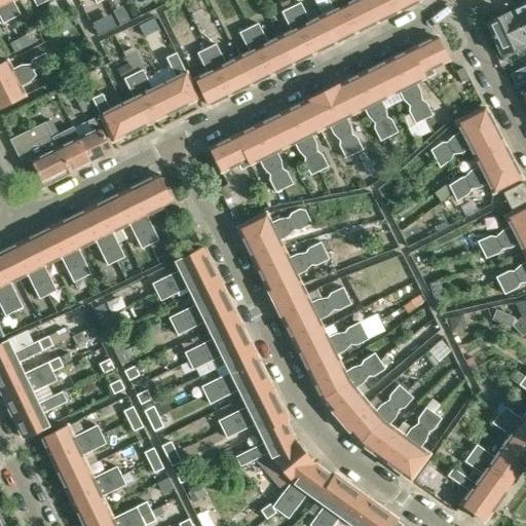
[(2,0),(0,0),(0,17),(2,23),(12,17),(2,0)]
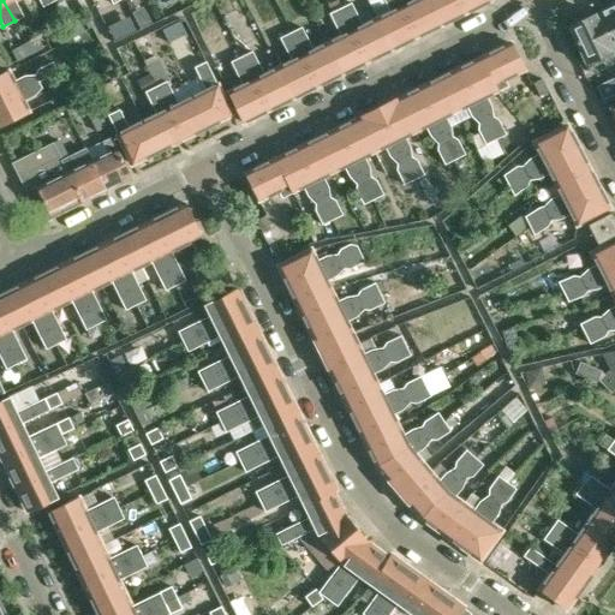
[(3,0),(15,21),(24,16),(15,0),(3,0)]
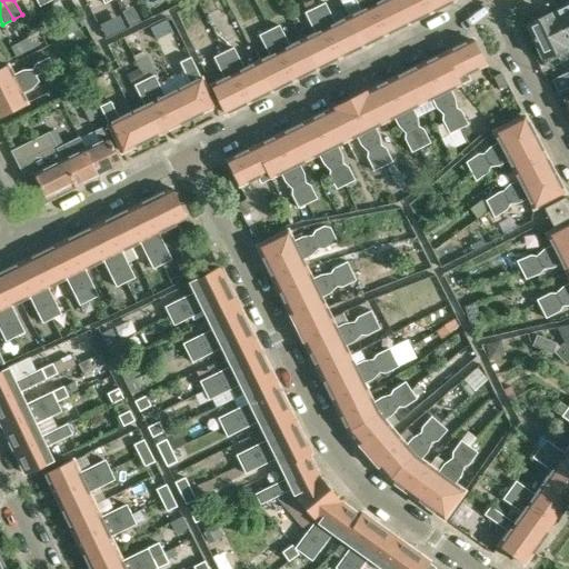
[(315,33),(302,39),(316,67),(339,56),(311,0),(302,0),(308,10),(305,12),(315,33)]
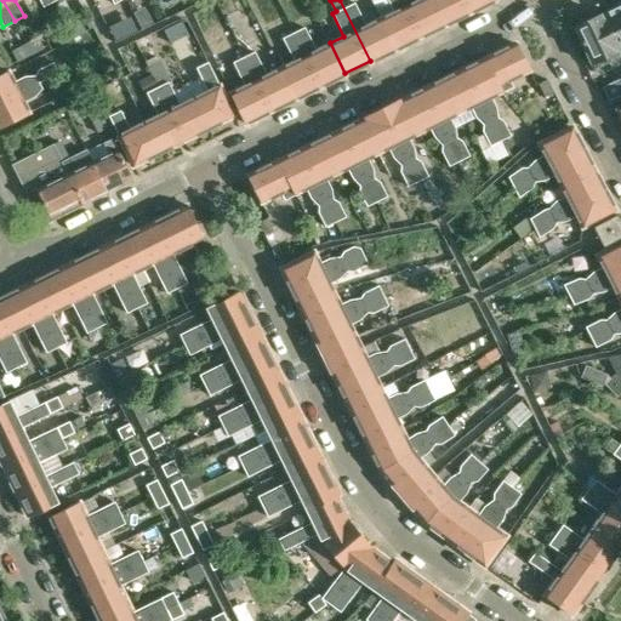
[(340,0),(370,61),(396,49),(380,18),(379,18),(370,0),(357,0),(354,1),(353,0),(340,0)]
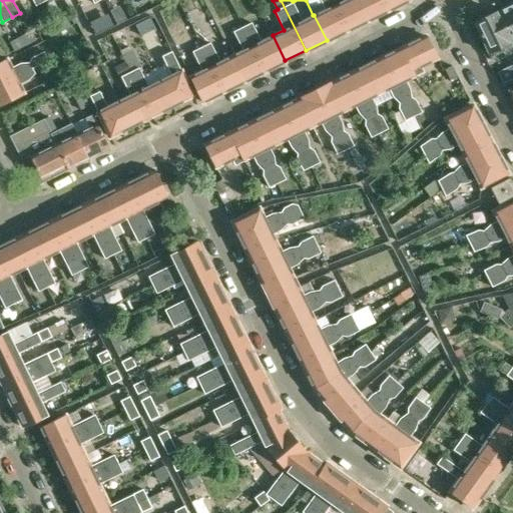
[(320,0),(325,9),(314,15),(327,40),(347,30),(332,0),(320,0)]
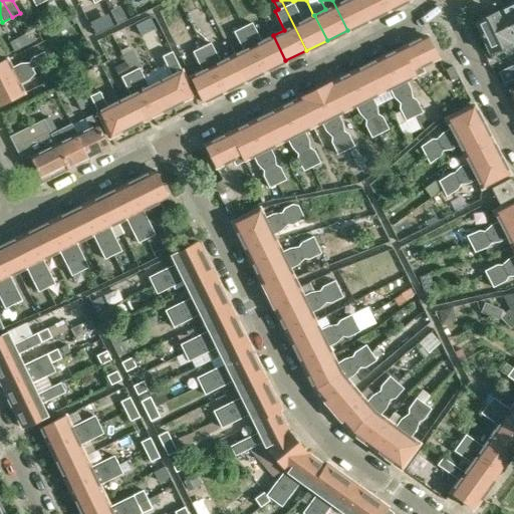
[(343,0),(332,0),(347,30),(368,20),(358,0),(343,0)]
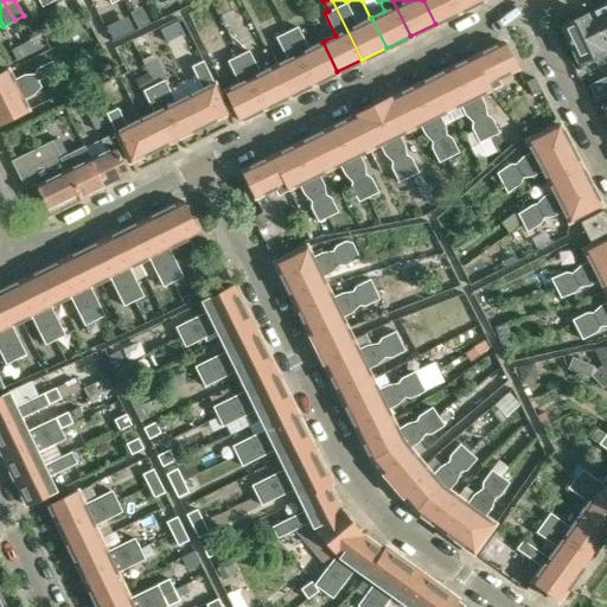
[(423,0),(435,24),(460,12),(453,0),(423,0)]
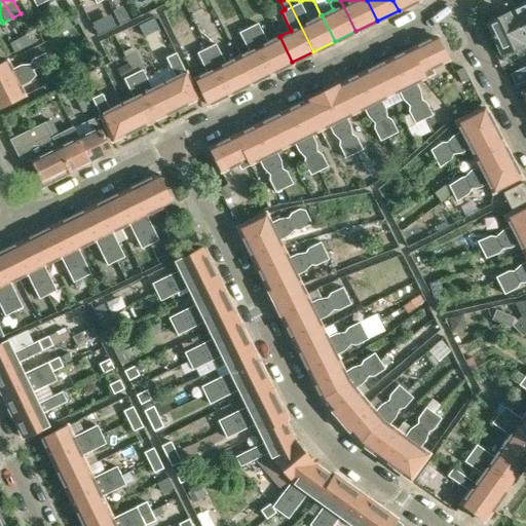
[(392,0),(399,10),(417,0),(392,0)]
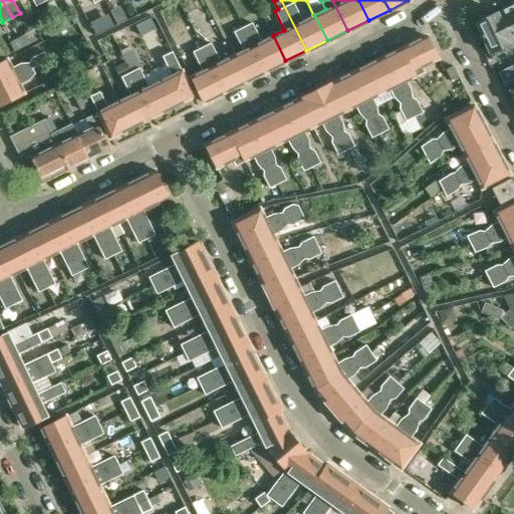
[(513,2),(508,5),(496,11),(513,48),(513,2)]
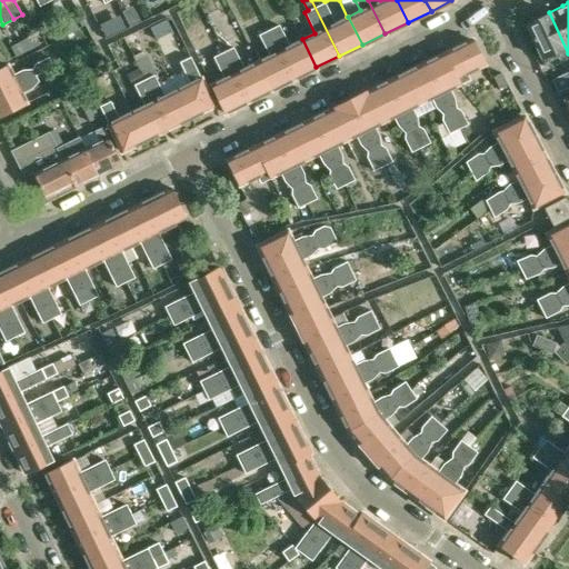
[(121,11),(129,27),(139,22),(131,7),(121,11)]
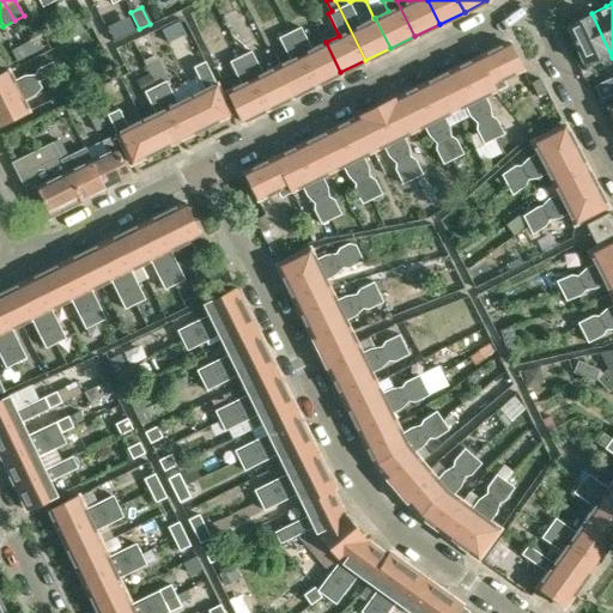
[(582,62),(599,55),(604,65),(612,59),(612,58),(592,13),(565,25),(582,62)]
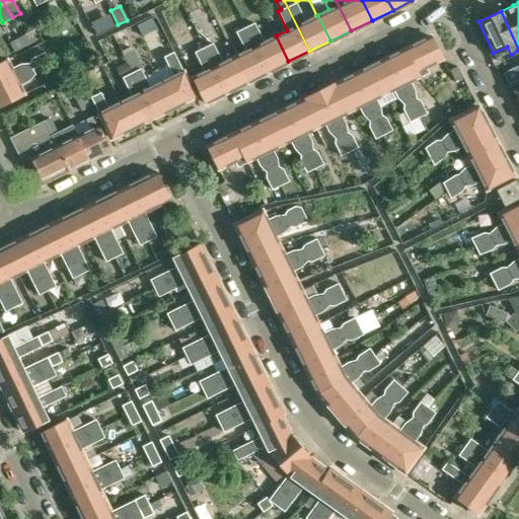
[(71,25),(67,16),(55,22),(60,31),(71,25)]
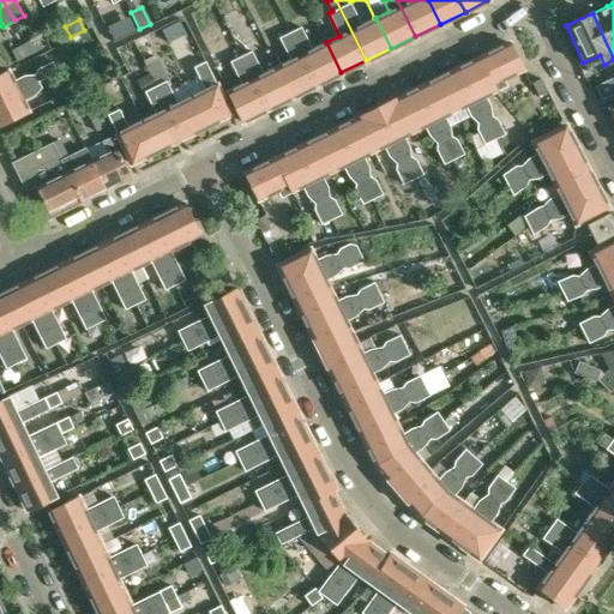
[(71,37),(65,26),(52,34),(58,44),(71,37)]
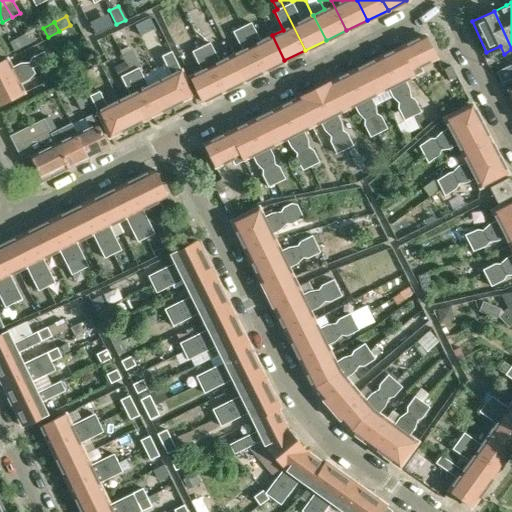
[(251,22),(242,26),(264,71),(284,60),(272,35),(261,40),(251,22)]
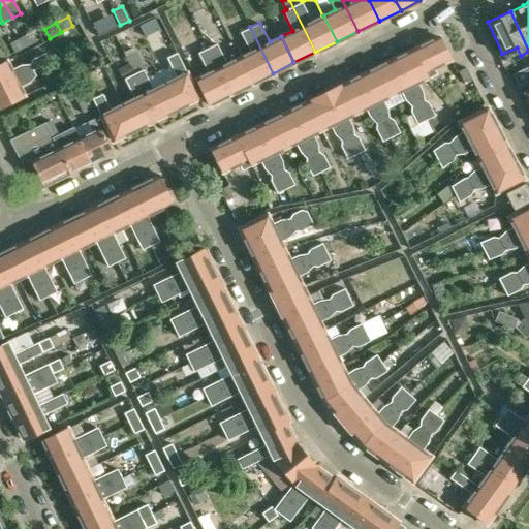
[(250,52),(239,57),(251,84),(273,73),(250,27),(241,32),(250,52)]
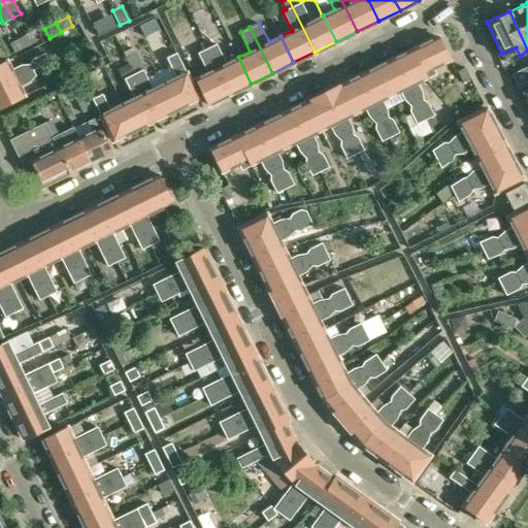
[(26,45),(37,40),(32,31),(21,36),(26,45)]
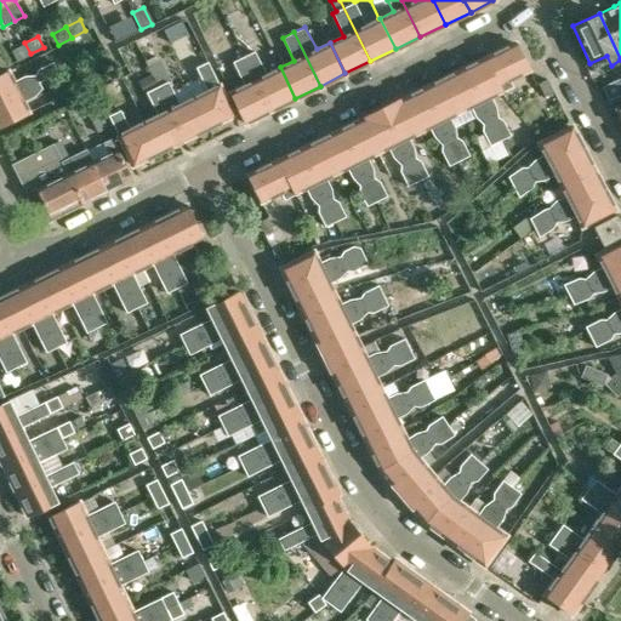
[(17,61),(30,53),(24,43),(11,50),(17,61)]
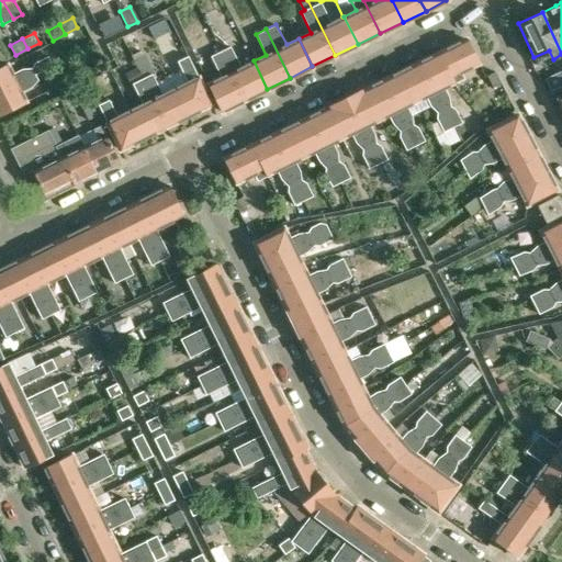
[(439,55),(453,82),(463,77),(460,71),(479,63),(468,41),(439,55)]
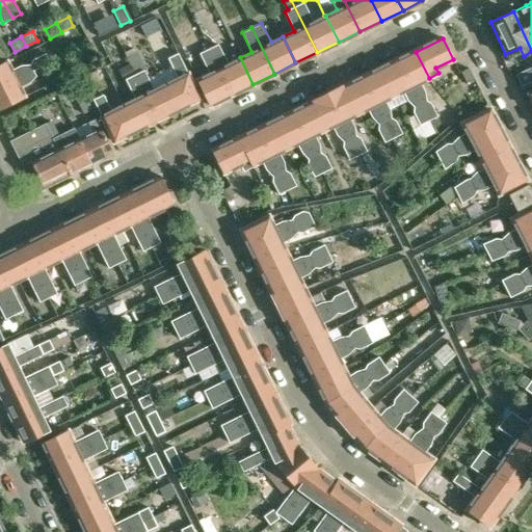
[(218,44),(209,49),(232,95),(253,84),(240,57),(228,63),(218,44)]
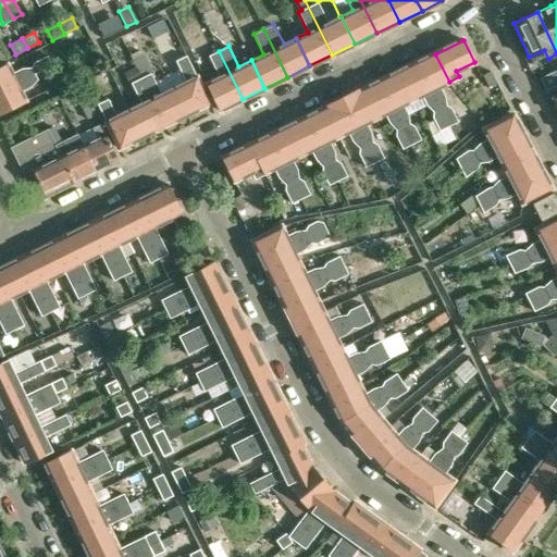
[(243,99),(219,51),(209,56),(219,76),(206,83),(220,110),(243,99)]
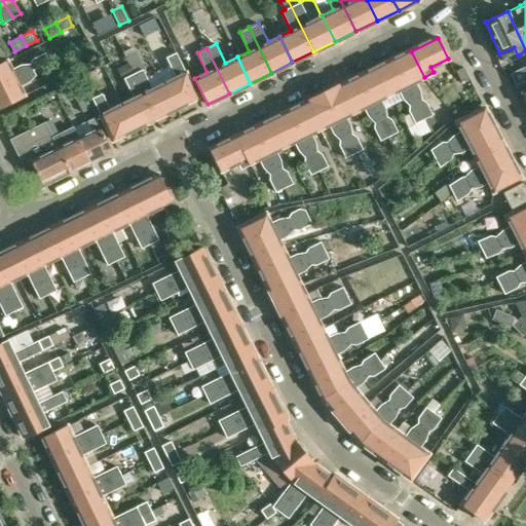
[(0,63),(0,84),(49,61),(44,51),(32,59),(30,63),(21,64),(12,69),(7,60),(0,63)]
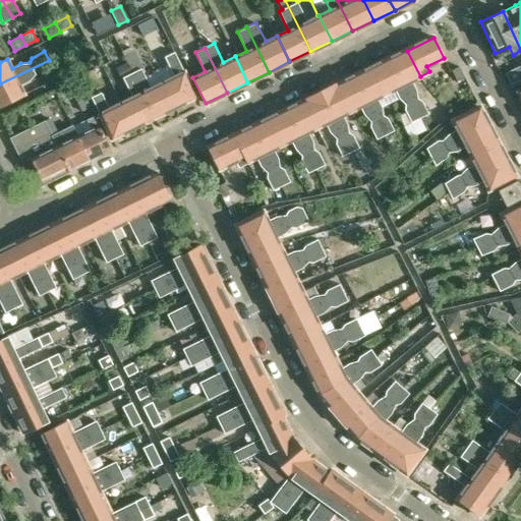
[(407,51),(390,59),(420,118),(428,114),(422,101),(416,99),(415,89),(411,80),(420,76),(407,51)]
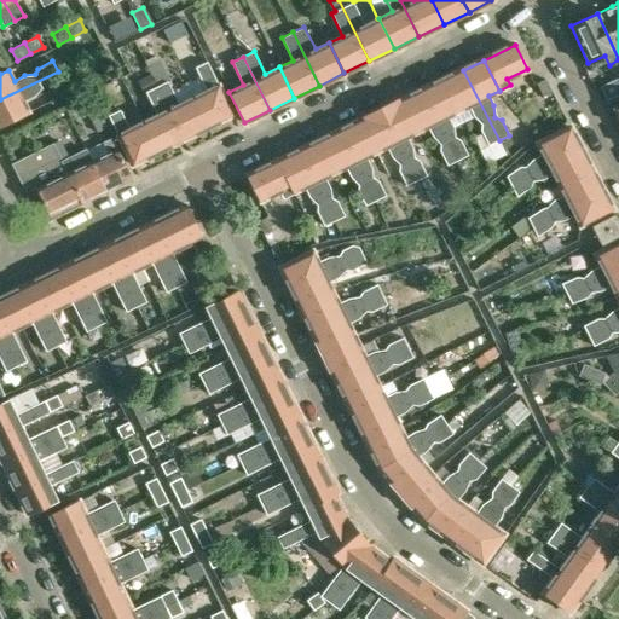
[(207,90),(192,97),(207,127),(232,115),(218,85),(219,84),(207,62),(195,67),(207,90)]
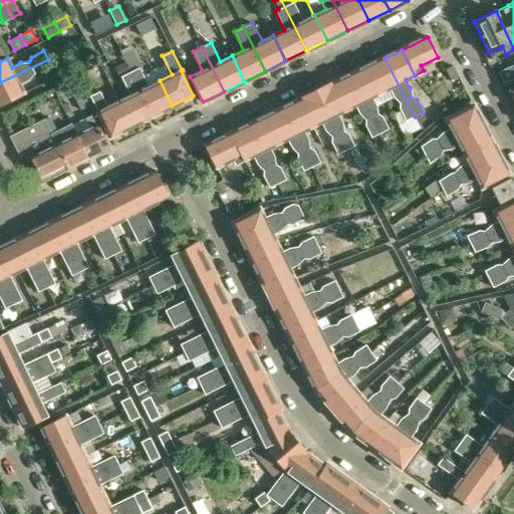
[(384,58),(367,67),(380,92),(389,88),(393,97),(400,102),(399,107),(406,120),(415,116),(384,58)]
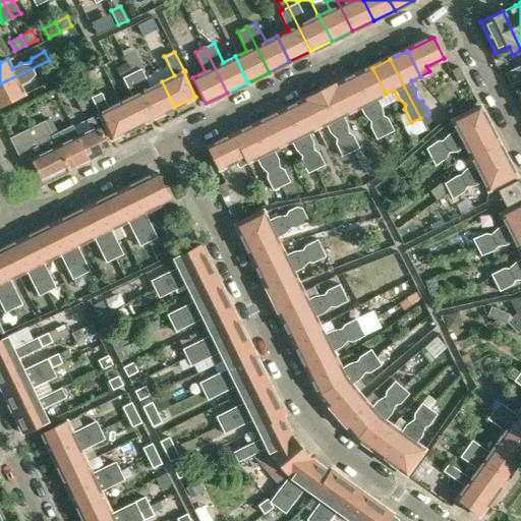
[(49,60),(0,83),(0,105),(24,94),(20,84),(29,80),(35,72),(33,68),(49,60)]
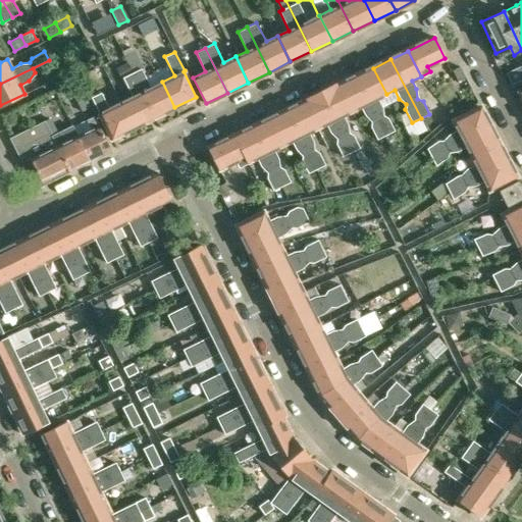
[(123,77),(132,73),(126,63),(116,68),(121,79),(123,77)]
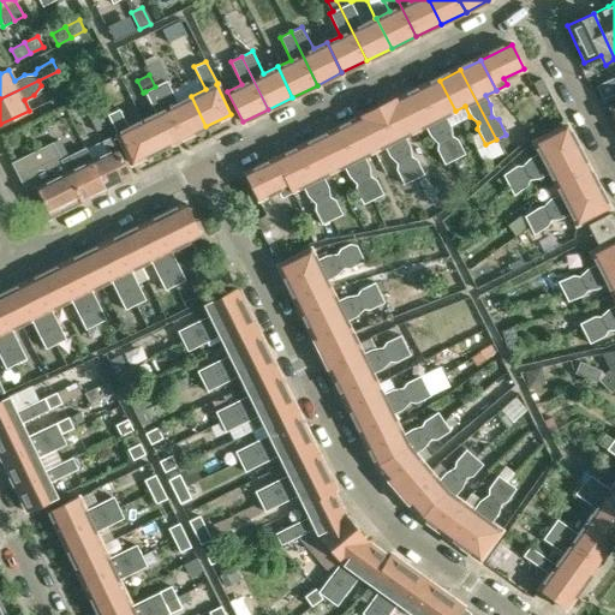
[(542,78),(533,82),(539,95),(548,111),(555,107),(549,91),(542,78)]
